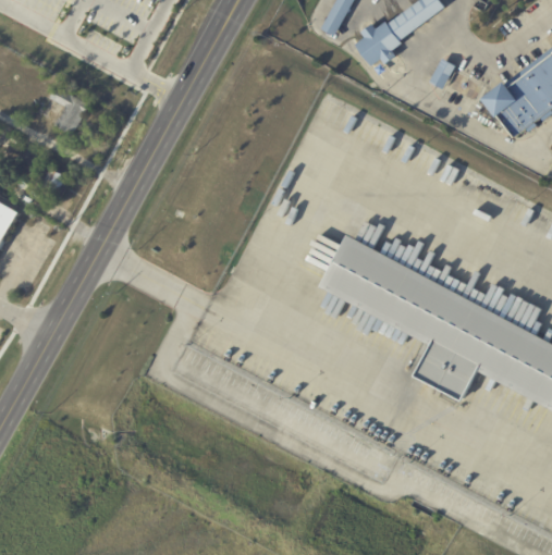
[(320,28),(335,0),(352,0),(333,35),(320,28)]
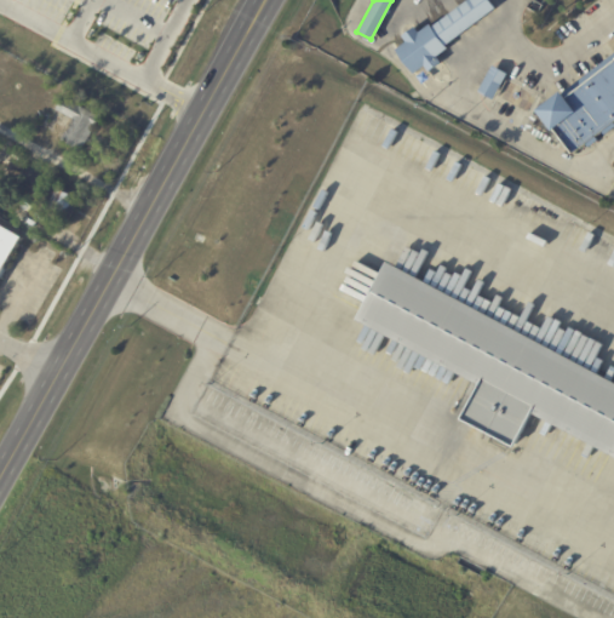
[(439,62),(428,70),(423,64),(412,73),(395,49),(405,41),(401,35),(413,26),(417,32),(429,23),(430,26),(465,0),(489,0),(494,7),(445,44),(446,47),(435,55),(440,61),(439,62)]
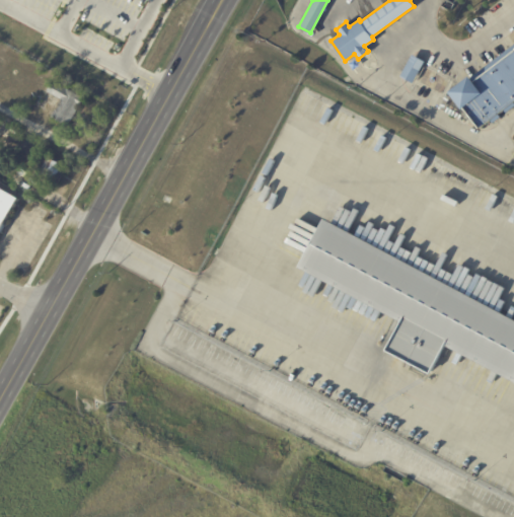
[(479,125),(478,126),(463,106),(461,108),(448,91),(468,75),(472,79),(513,47),(513,97),(509,101),(511,103),(501,112),(499,108),(494,114),(495,115),(488,121),(487,119),(479,125)]
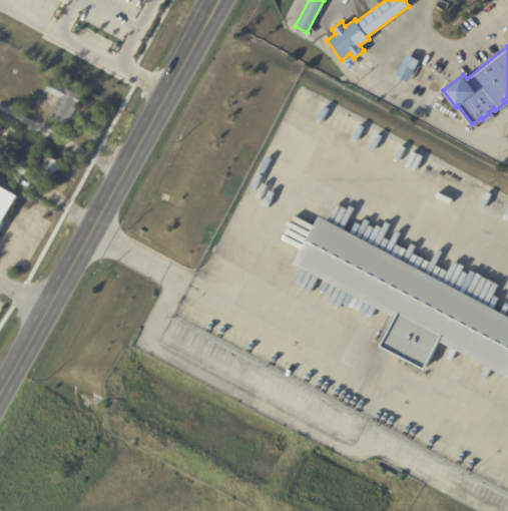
[(407,53),(418,59),(406,81),(394,74),(406,53),(407,53)]
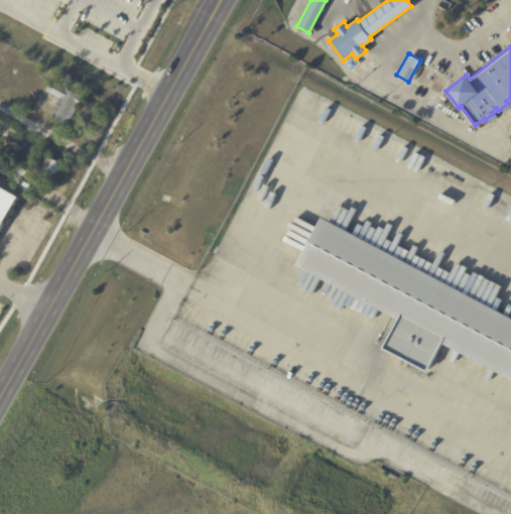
[(75,108),(65,125),(47,115),(54,103),(53,103),(55,100),(56,100),(57,98),(44,90),(49,80),(81,97),(75,108)]
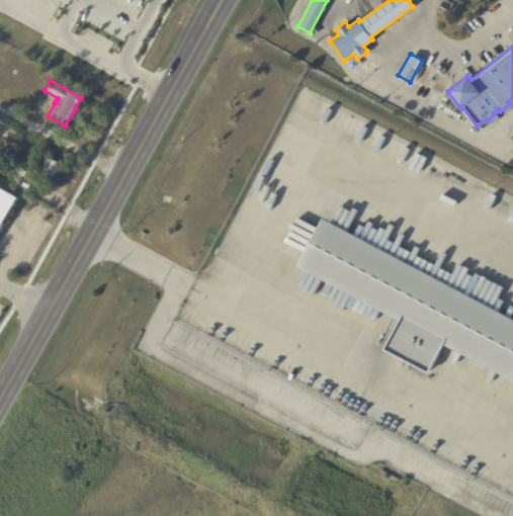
[(15,127),(12,135),(4,131),(7,124),(15,127)]
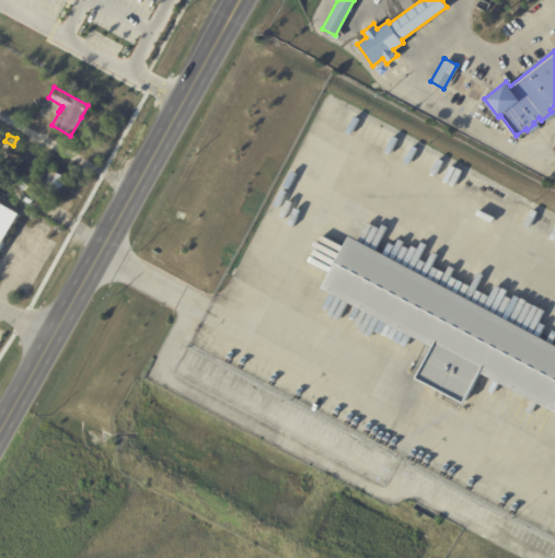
[(62,176),(69,178),(59,197),(33,184),(42,165),(62,176)]
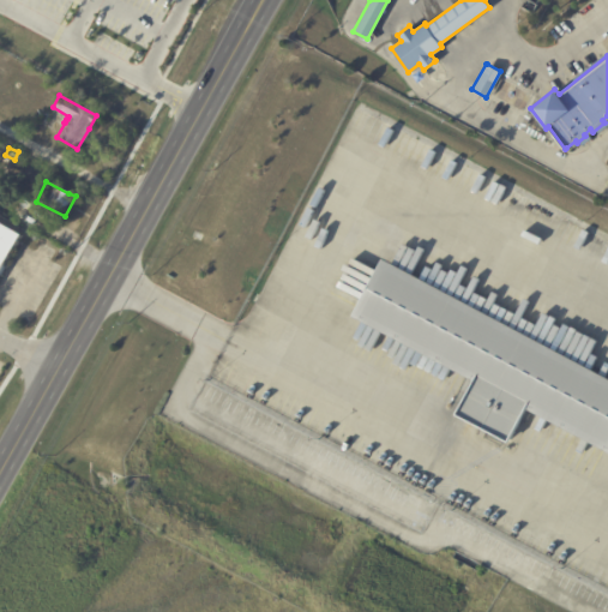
[(0,223),(19,235),(0,268),(0,223)]
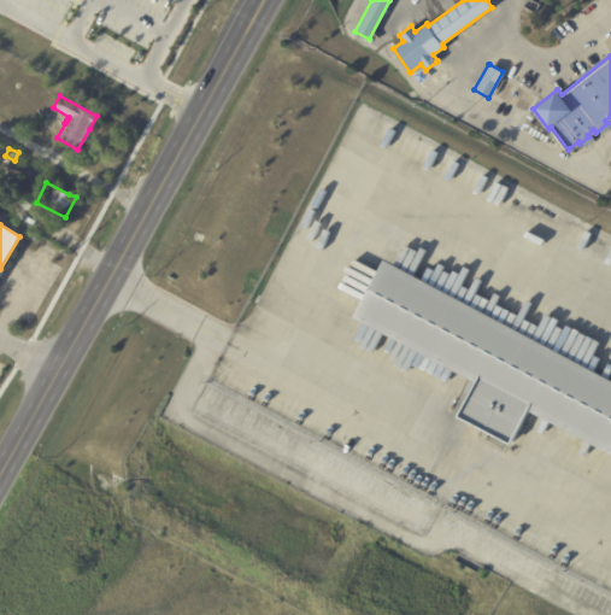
[(383,261),(610,381),(610,455),(529,413),(511,446),(459,419),(477,385),(353,318),(383,261)]
